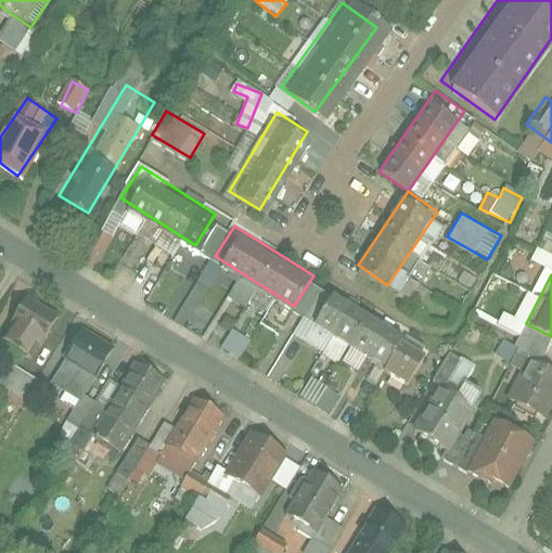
[(429,348),(330,286),(309,320),(409,381),(429,348)]
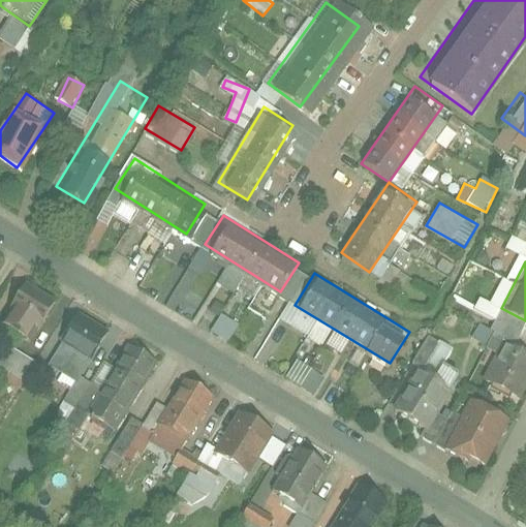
[(58,301),(24,277),(0,312),(0,314),(33,337),(58,301)]
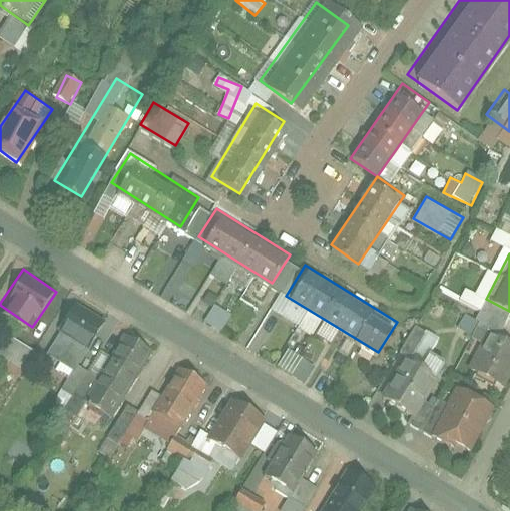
[(76,369),(107,322),(76,302),(46,349),(76,369)]
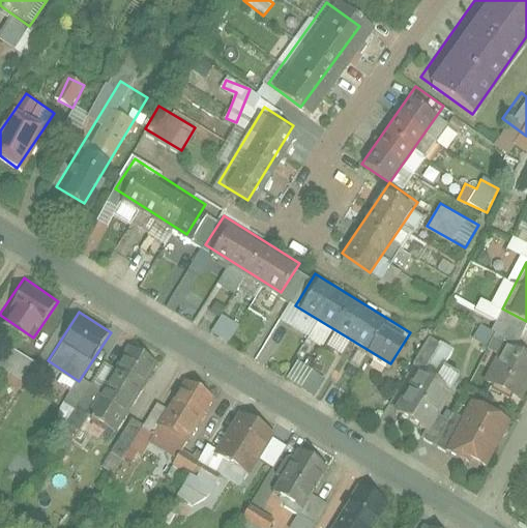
[(158,363),(126,344),(89,406),(122,426),(158,363)]
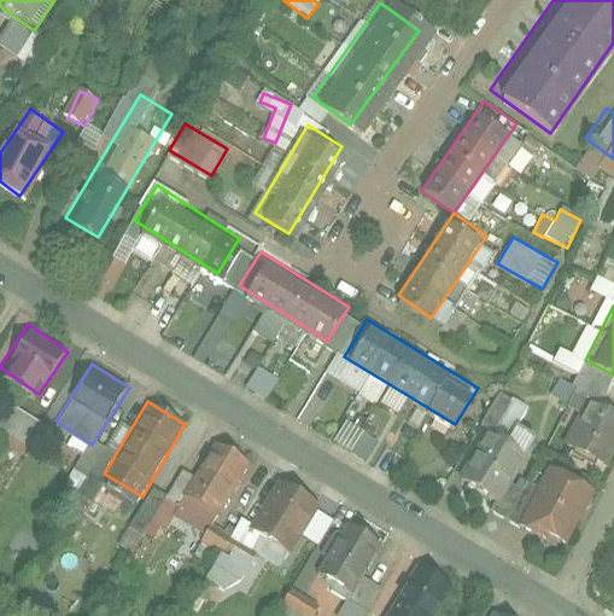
[(9,402),(0,414),(0,430),(36,454),(52,430),(9,402)]
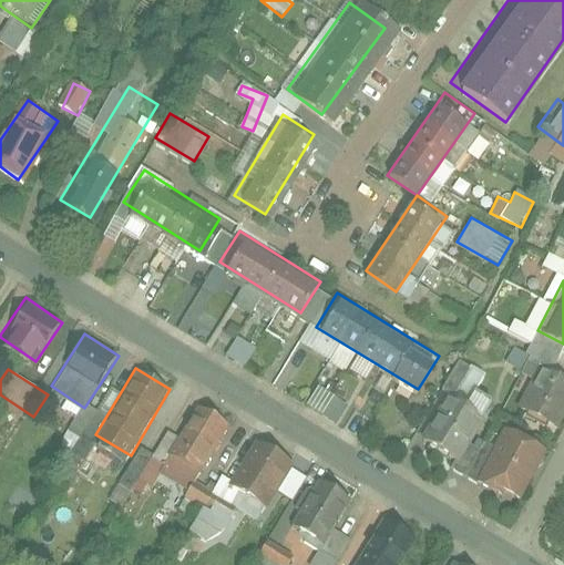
[(563,382),(536,369),(519,403),(551,419),(563,392),(563,382)]
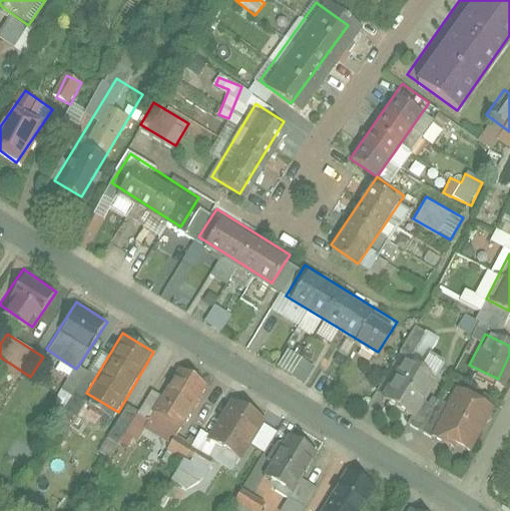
[(287,348),(277,366),(305,382),(315,364),(287,348)]
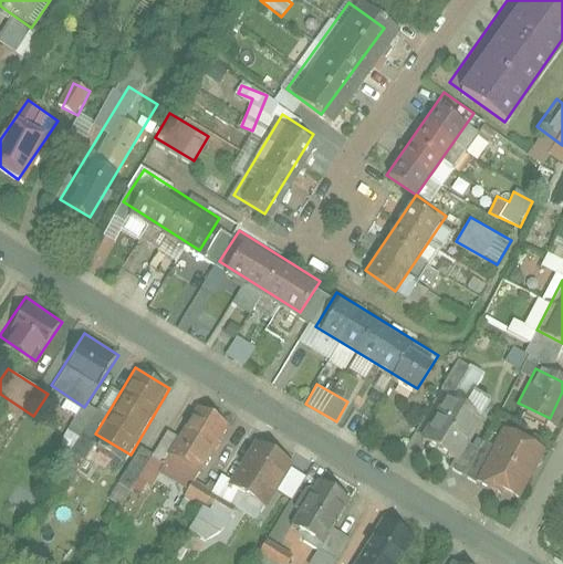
[(475,401),(442,389),(425,437),(457,449),(475,401)]
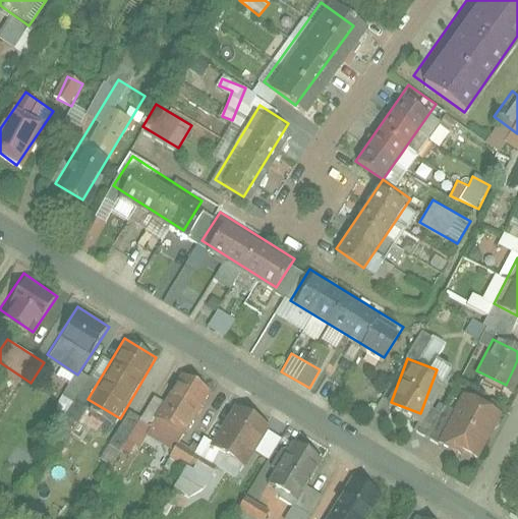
[(212,386),(178,365),(155,405),(188,425),(212,386)]
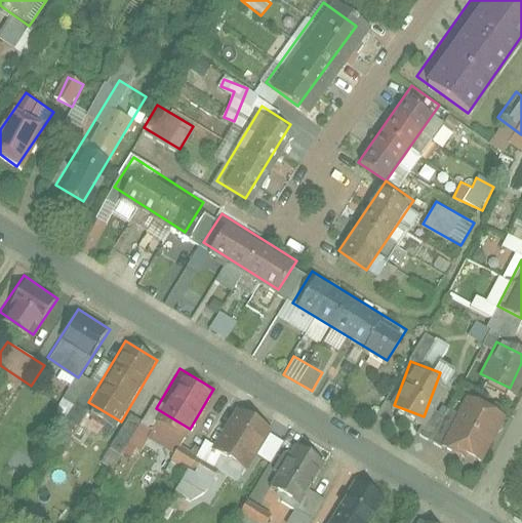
[(492,407),(466,394),(447,435),(474,447),(492,407)]
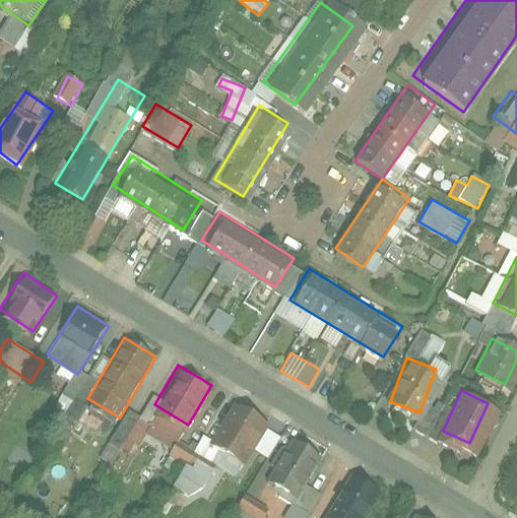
[(266,421),(236,403),(215,439),(246,457),(266,421)]
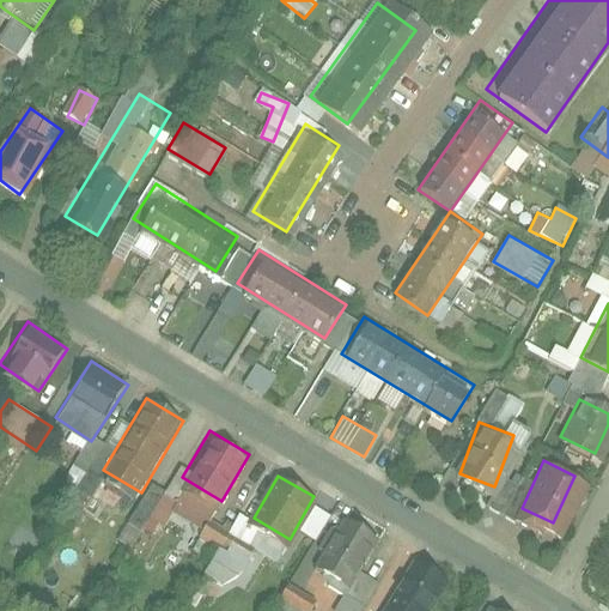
[(151,483),(136,508),(147,514),(162,490),(151,483)]
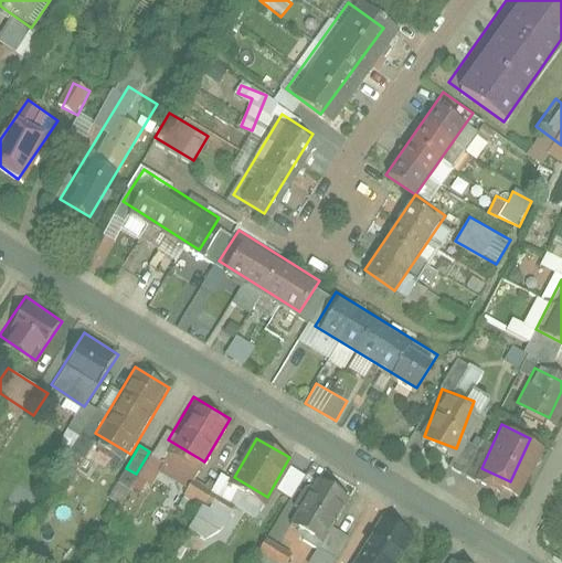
[(353,500),(321,477),(294,513),(326,538),(353,500)]
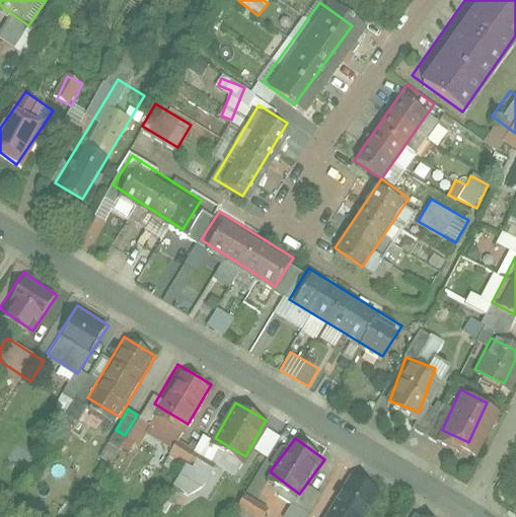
[(164,440),(151,462),(199,490),(211,467),(164,440)]
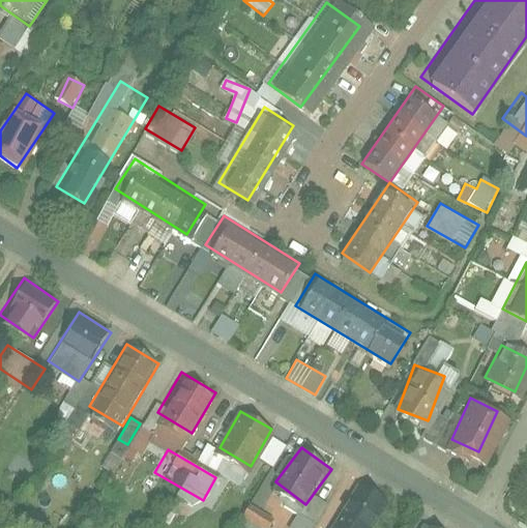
[(351,527),(372,527),(389,501),(361,482),(337,519),(351,527)]
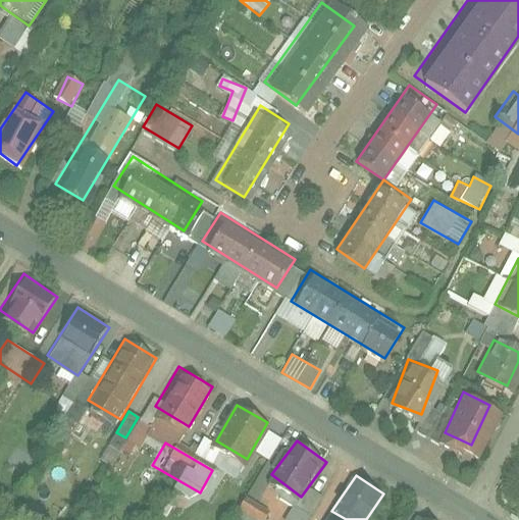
[(234,513),(242,519),(263,519),(269,513),(248,495),(234,513)]
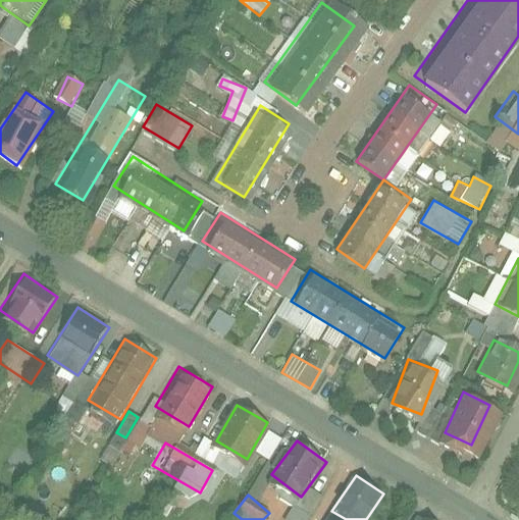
[(292,505),(282,519),(305,519),(308,514),(292,505)]
